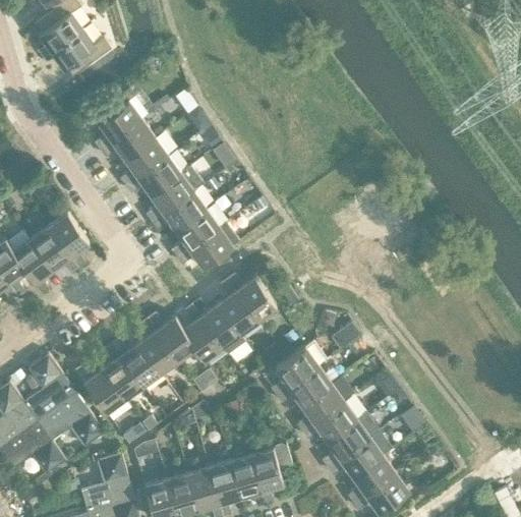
[(42,0),(43,1),(26,12),(35,23),(53,10),(53,11),(68,0),(42,0)]
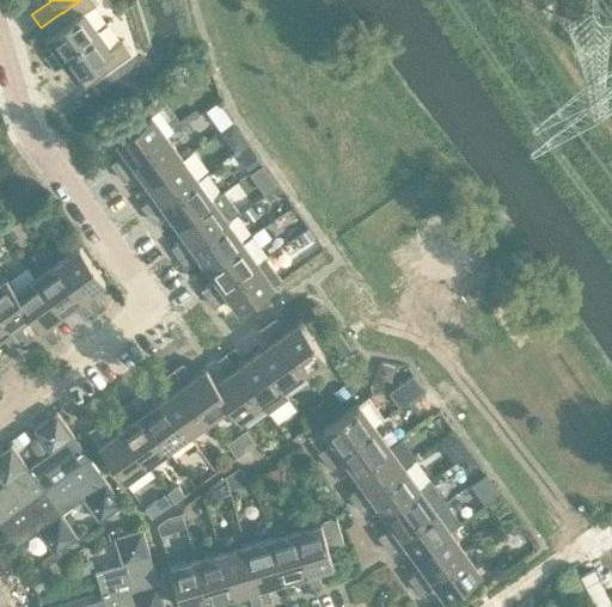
[(46,61),(50,67),(97,34),(84,16),(96,7),(90,0),(80,0),(62,13),(62,12),(41,28),(48,38),(46,40),(56,54),(46,61)]
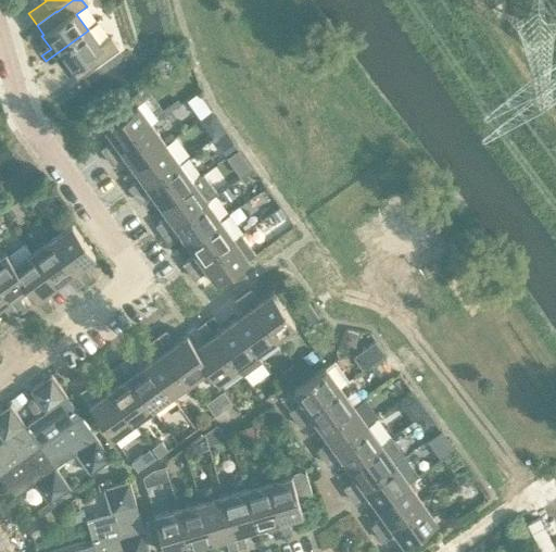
[(100,47),(88,30),(46,61),(50,66),(59,60),(67,73),(70,71),(77,80),(118,51),(110,39),(100,47)]
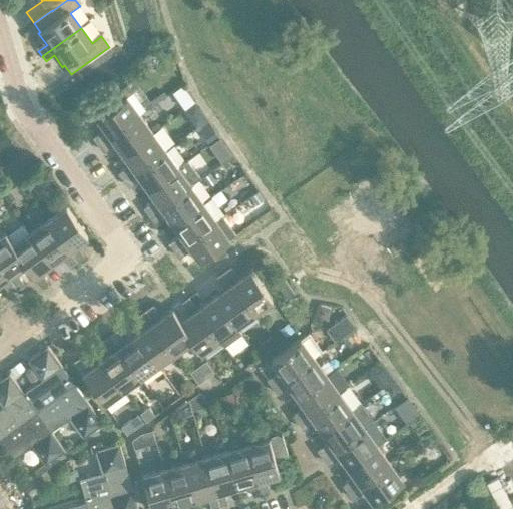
[(127,86),(114,96),(119,103),(126,99),(133,94),(127,86)]
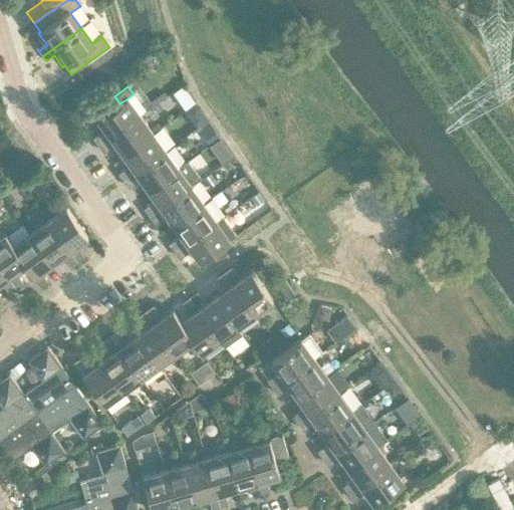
[(97,119),(110,139),(140,117),(126,99),(119,103),(97,119)]
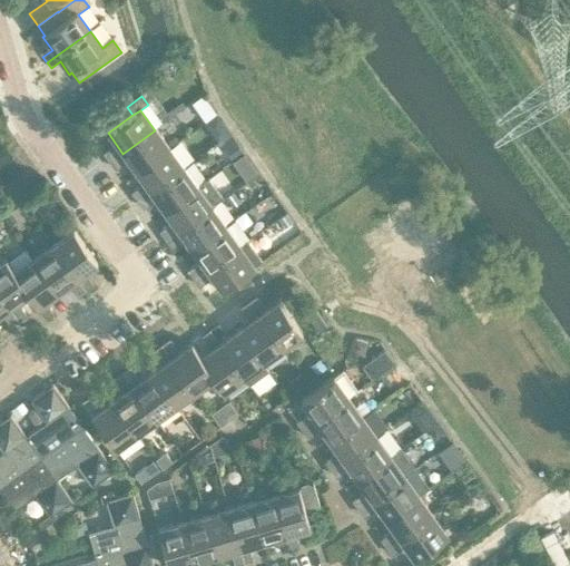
[(123,154),(137,173),(169,150),(155,130),(123,154)]
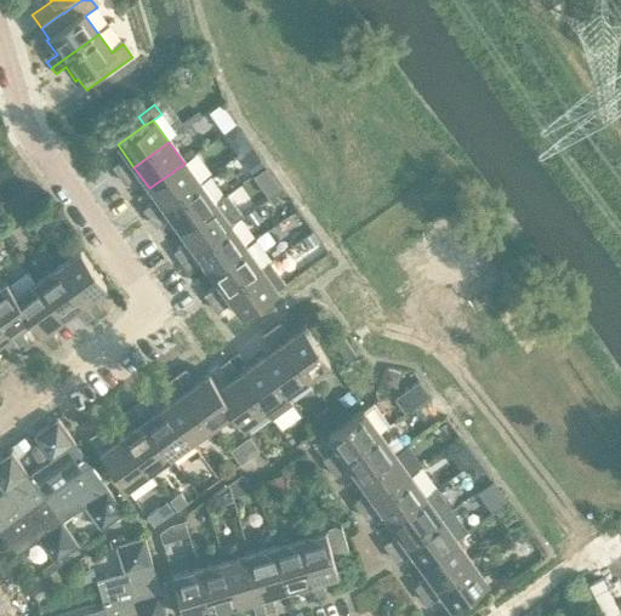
[(119,178),(127,172),(121,164),(113,170),(119,178)]
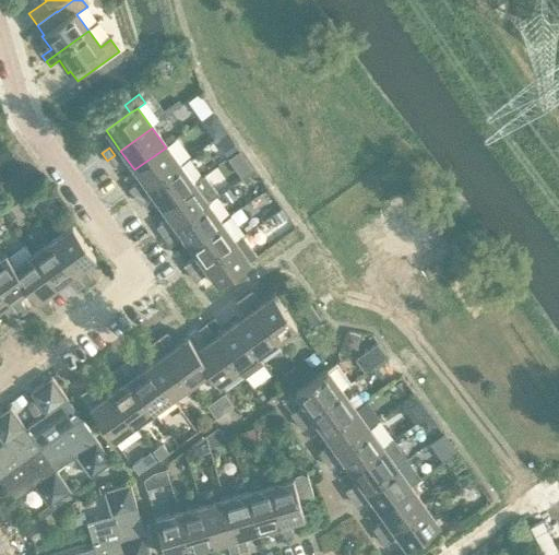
[(134,169),(147,189),(180,166),(166,148),(134,169)]
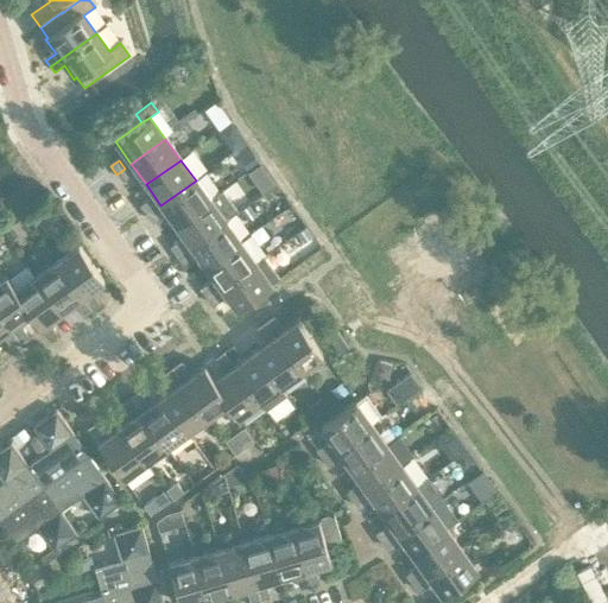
[(125,169),(116,175),(122,183),(131,177),(125,169)]
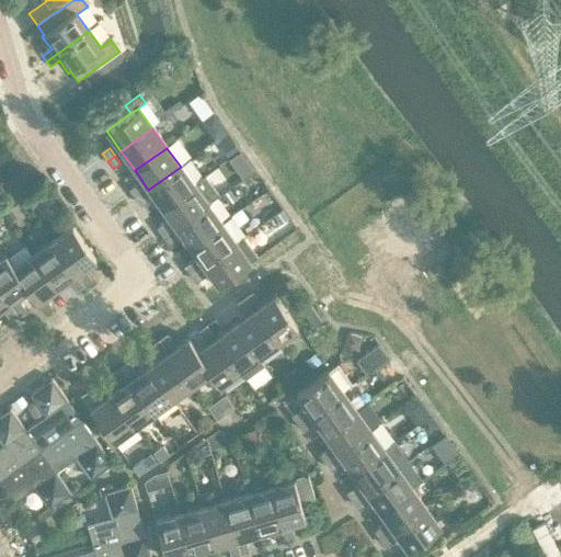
[(148,190),(162,209),(194,186),(181,167),(148,190)]
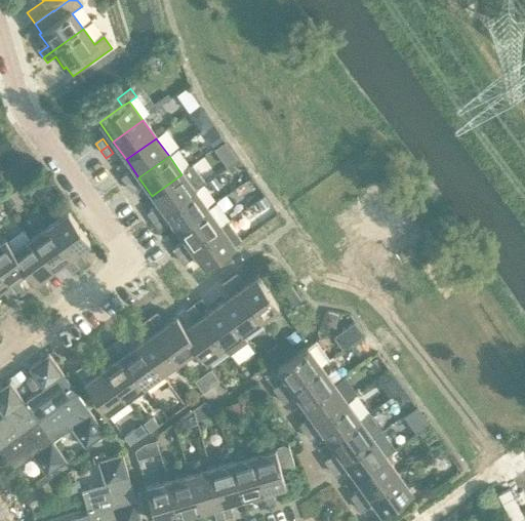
[(126,187),(133,182),(128,174),(121,179),(126,187)]
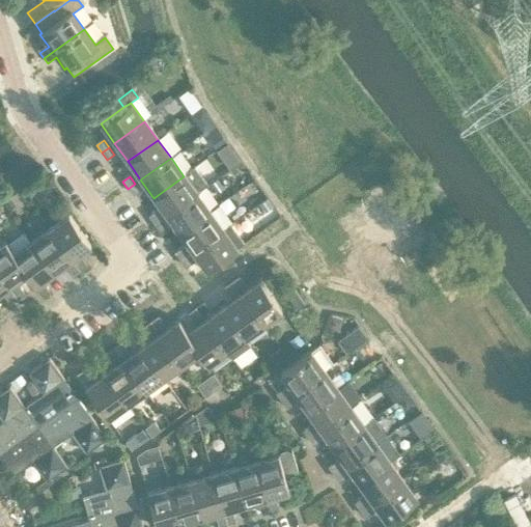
[(154,225),(161,220),(166,216),(197,194),(184,176),(154,198),(161,209),(148,218),(154,225)]
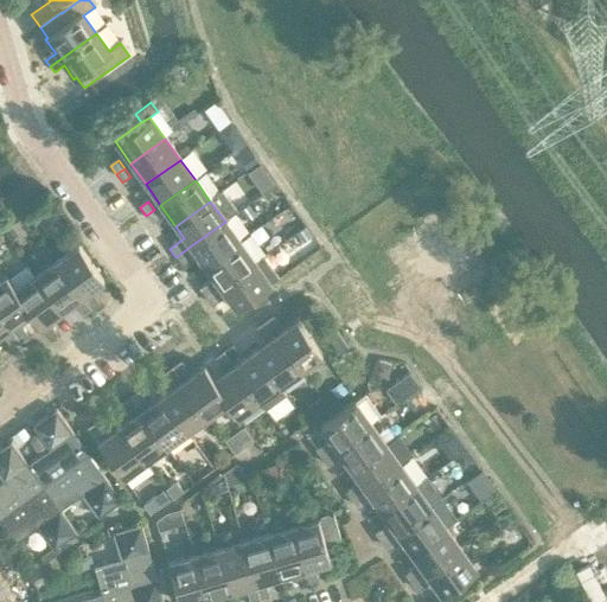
[(248,207),(241,212),(247,222),(254,217),(248,207)]
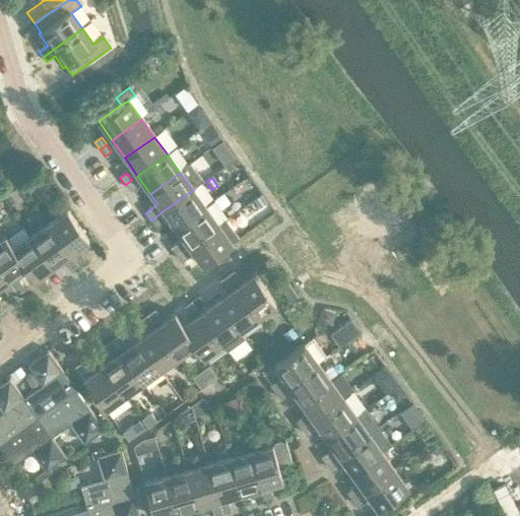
[(137,187),(132,180),(125,185),(130,192),(137,187)]
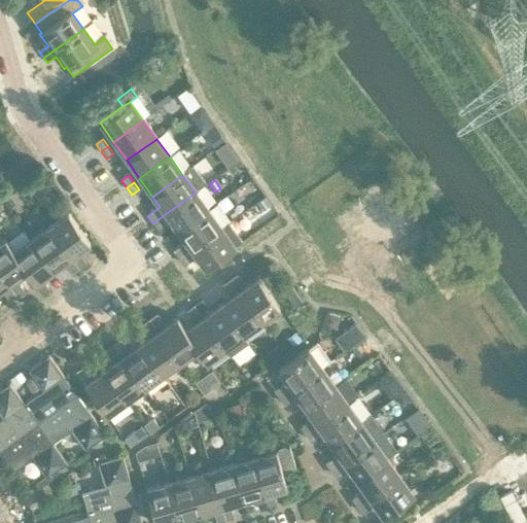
[(208,211),(196,193),(165,214),(178,233),(208,211)]
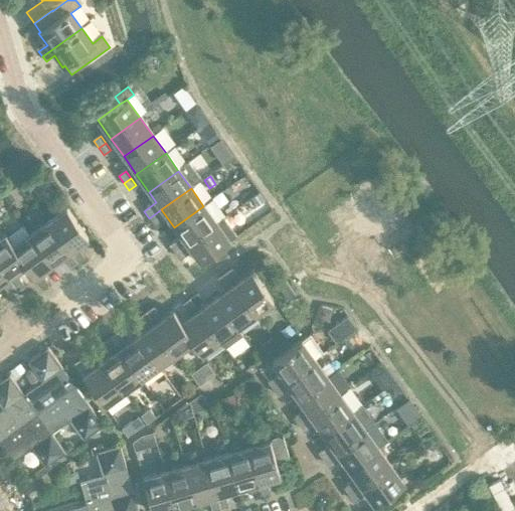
[(259,194),(250,200),(256,208),(265,202),(259,194)]
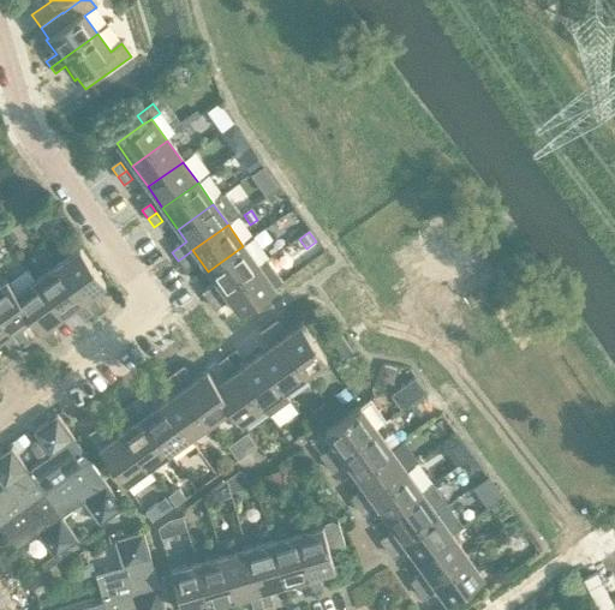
[(258,267),(243,246),(208,271),(224,292),(258,267)]
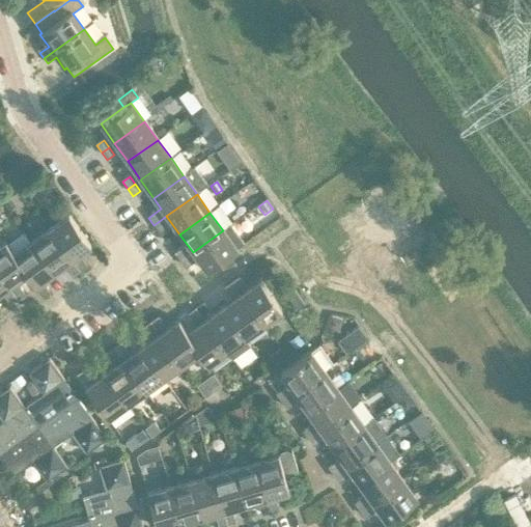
[(68,217),(49,230),(71,260),(90,247),(68,217)]
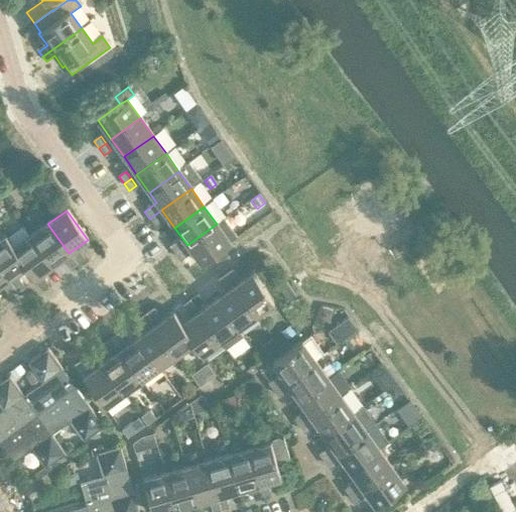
[(161,221),(156,214),(149,219),(154,226),(161,221)]
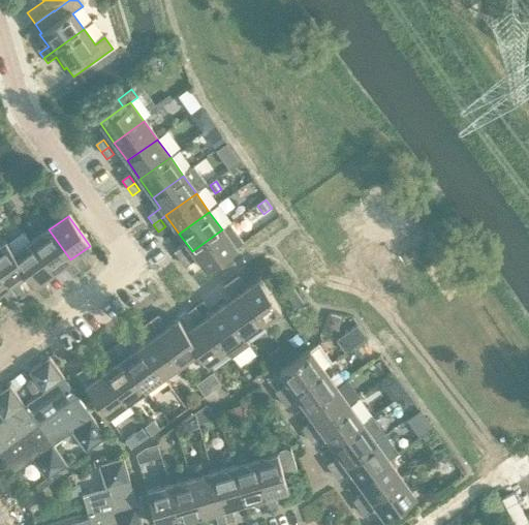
[(228,225),(222,229),(192,251),(206,271),(243,244),(228,225)]
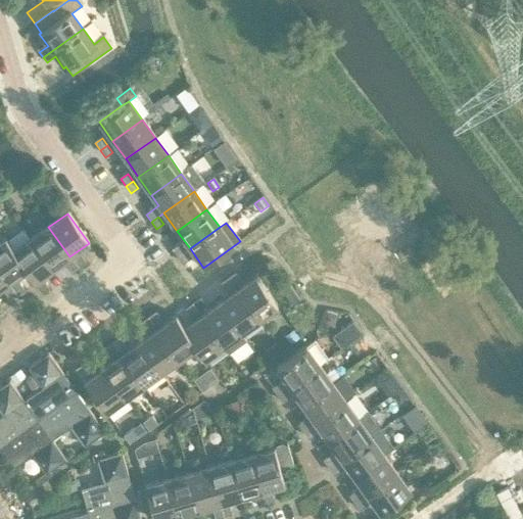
[(72,274),(79,269),(74,262),(69,256),(48,227),(31,239),(52,270),(62,262),(72,274)]
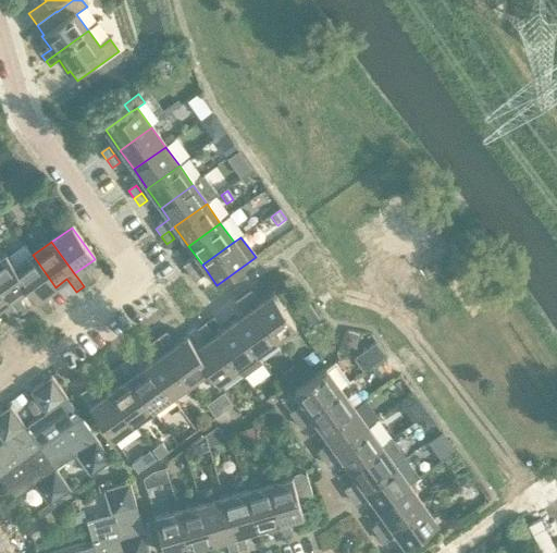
[(35,302),(56,287),(33,255),(14,268),(13,269),(27,289),(26,289),(35,302)]
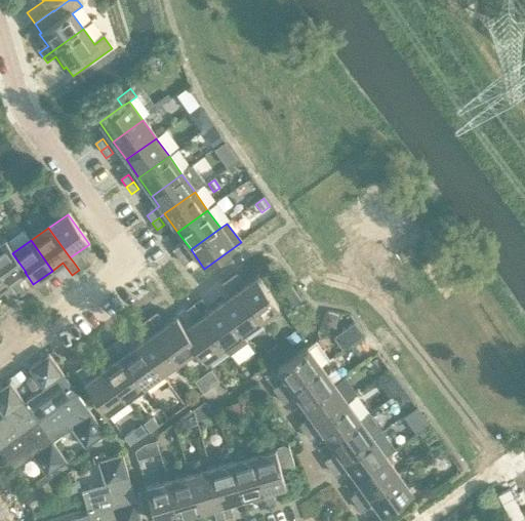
[(0,274),(7,284),(11,289),(16,296),(24,291),(14,279),(25,272),(26,272),(12,253),(13,252),(5,241),(0,244),(0,274)]
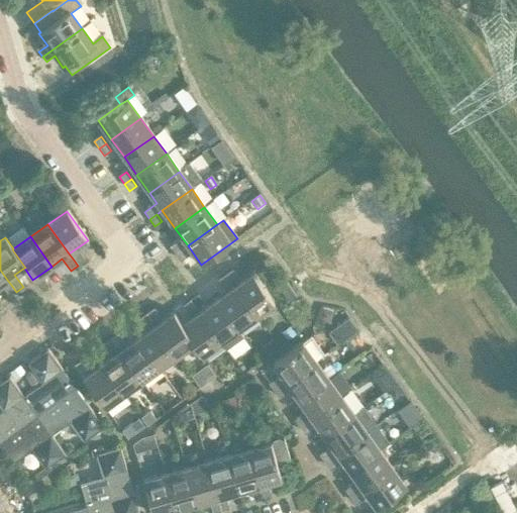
[(170,247),(175,254),(183,249),(178,242),(170,247)]
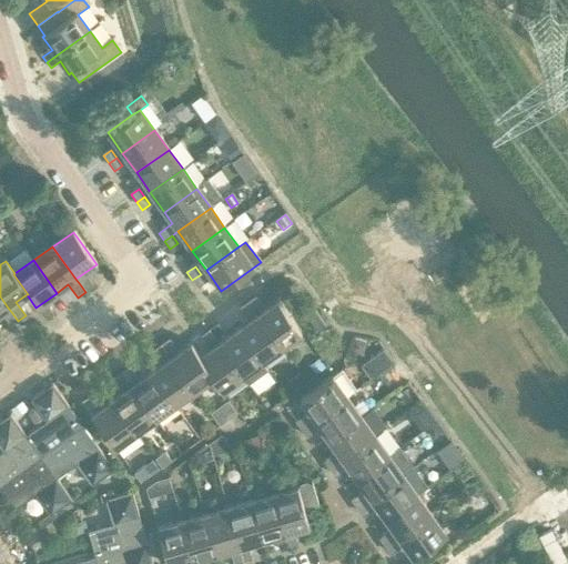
[(206,282),(201,274),(192,280),(199,288),(206,282)]
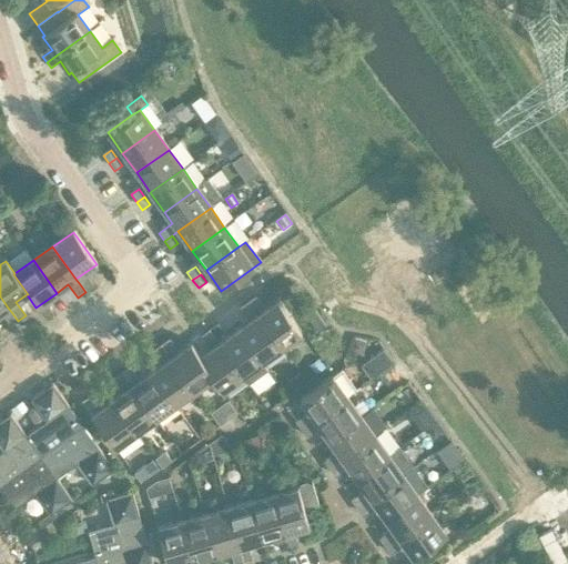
[(80,284),(85,292),(93,286),(88,279),(80,284)]
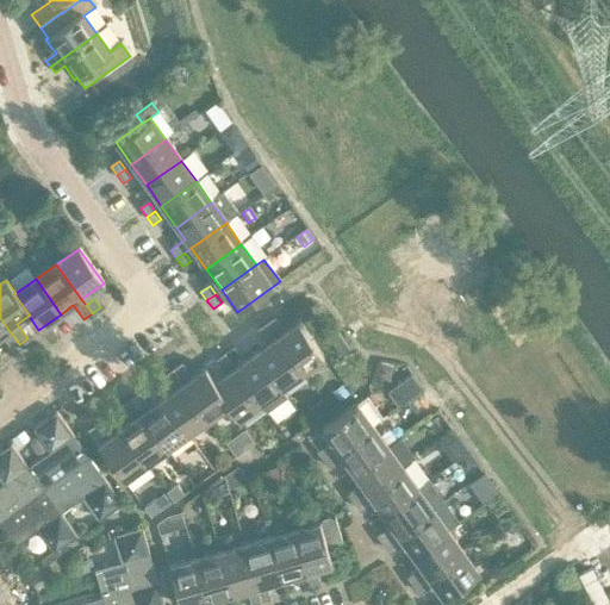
[(274,319),(266,325),(272,334),(280,328),(274,319)]
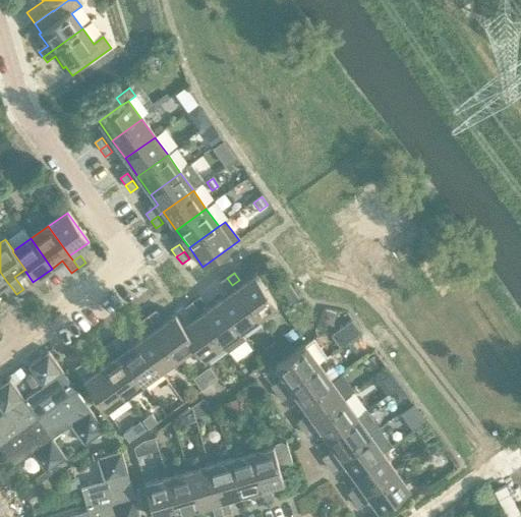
[(254,277),(236,290),(257,320),(276,306),(254,277)]
